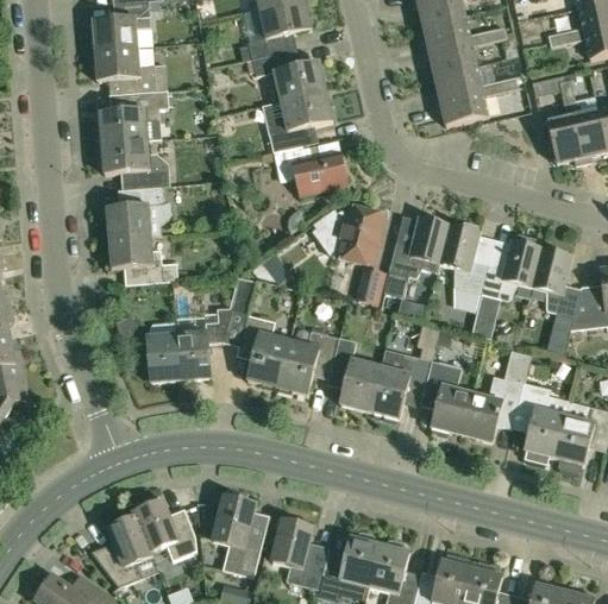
[(251,60),(286,51),(282,35),(311,29),(304,0),(298,0),(258,8),(265,38),(248,43),(251,60)]
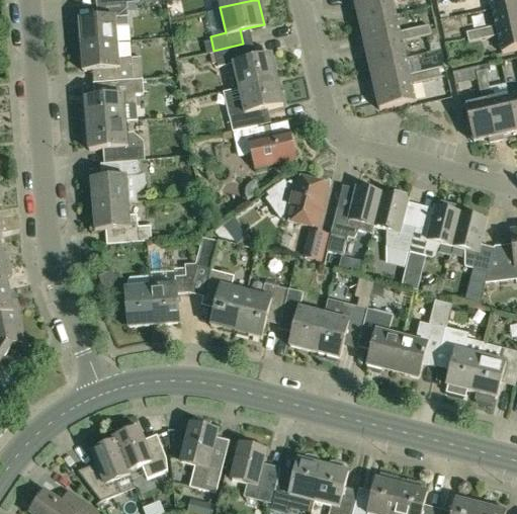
[(354,0),(350,1),(351,8),(355,7),(359,21),(395,13),(392,0),(354,0)]
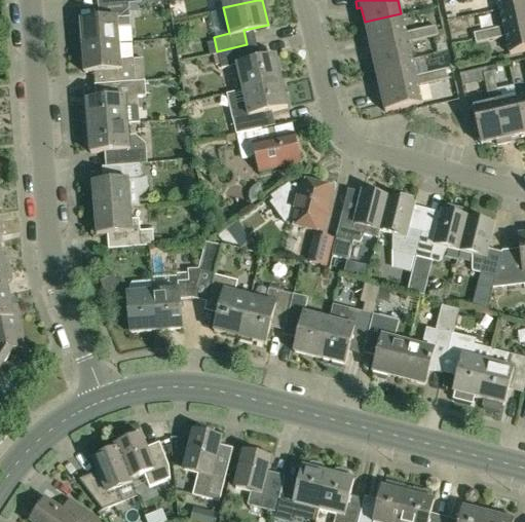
[(499,30),(524,23),(524,0),(498,7),(502,24),(498,25),(499,30)]
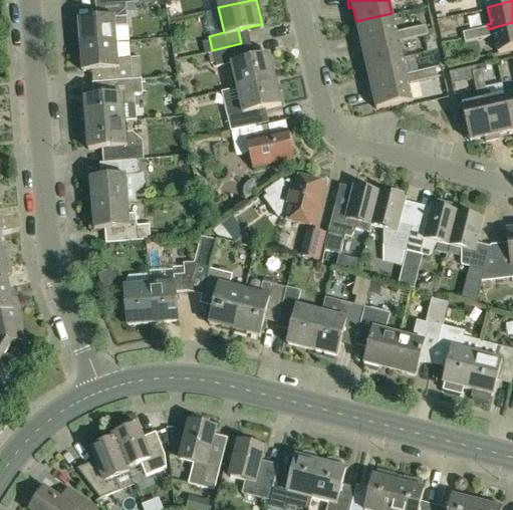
[(79,43),(116,40),(114,24),(126,23),(125,1),(101,3),(102,16),(77,18),(79,43)]
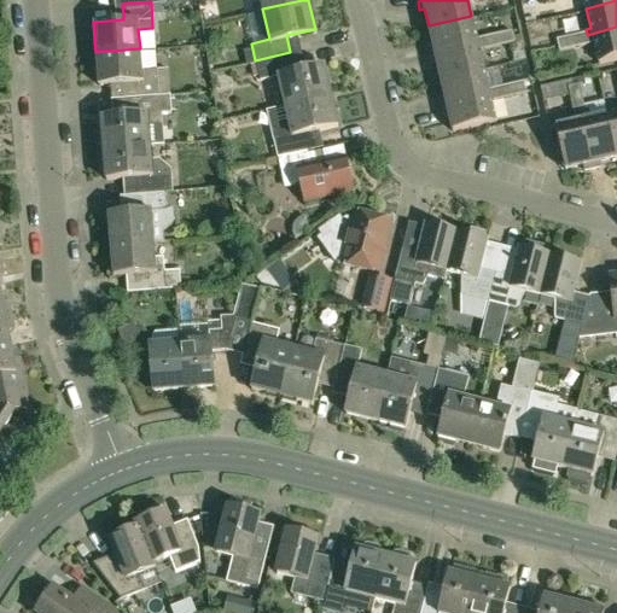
[(428,44),(429,52),(477,41),(483,40),(484,46),(499,42),(496,30),(476,35),(471,16),(429,25),(432,42),(428,44)]
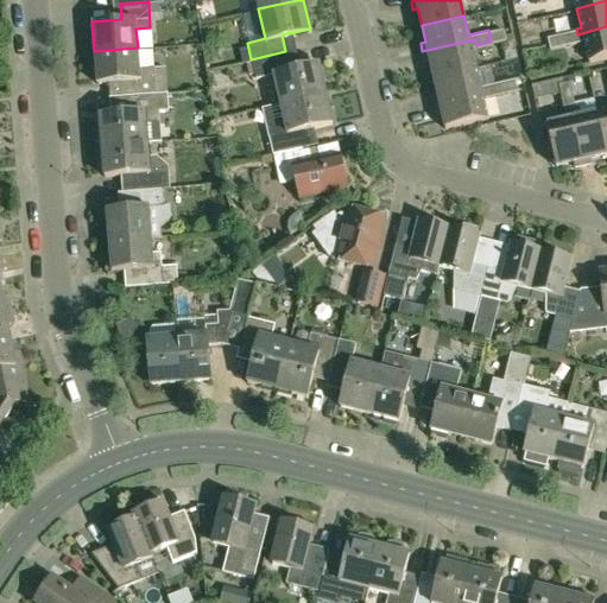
[(503,26),(488,30),(491,42),(505,38),(503,26)]
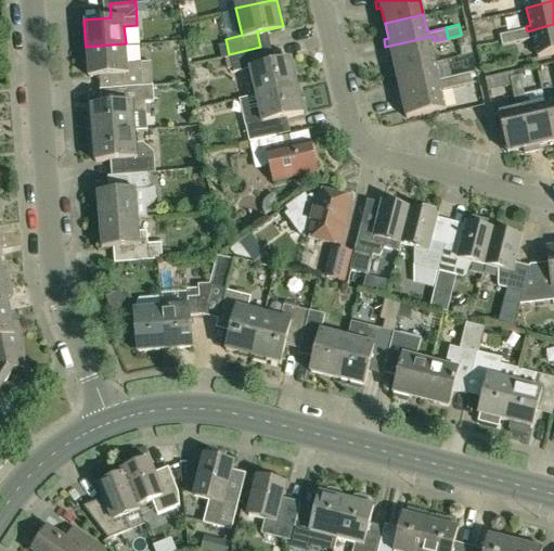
[(515,39),(532,36),(537,53),(553,49),(553,24),(527,31),(526,26),(512,29),(515,39)]
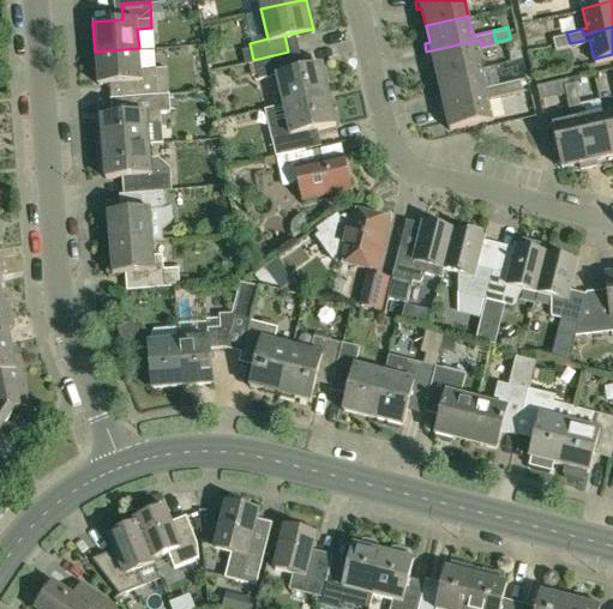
[(566,32),(552,36),(554,47),(570,43),(566,32)]
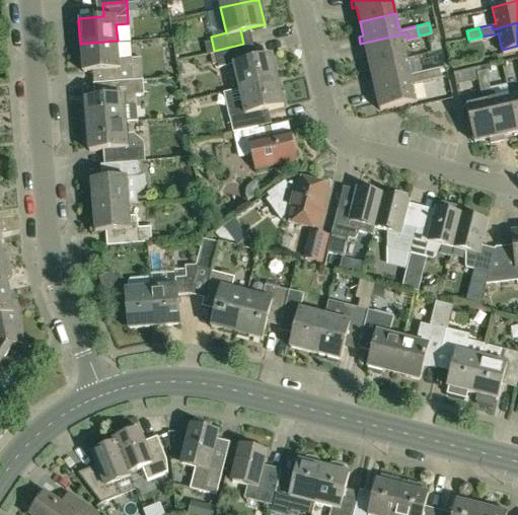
[(366,50),(369,64),(405,56),(401,40),(407,39),(405,33),(400,34),(360,44),(362,51),(366,50)]
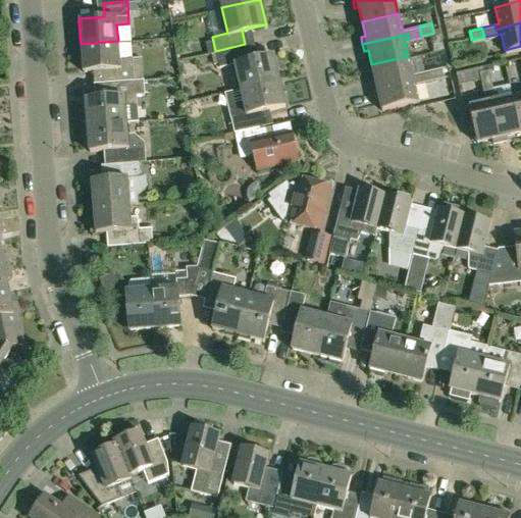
[(143,78),(141,55),(119,56),(118,41),(81,44),(83,69),(108,67),(109,81),(143,78)]
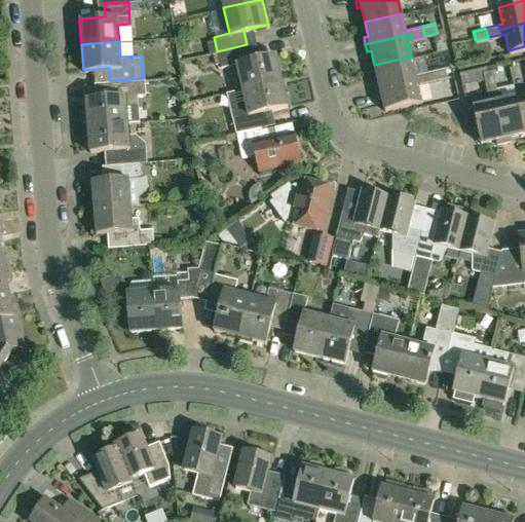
[(242,87),(280,79),(274,53),(250,59),(247,44),(217,51),(221,66),(236,62),(242,87)]
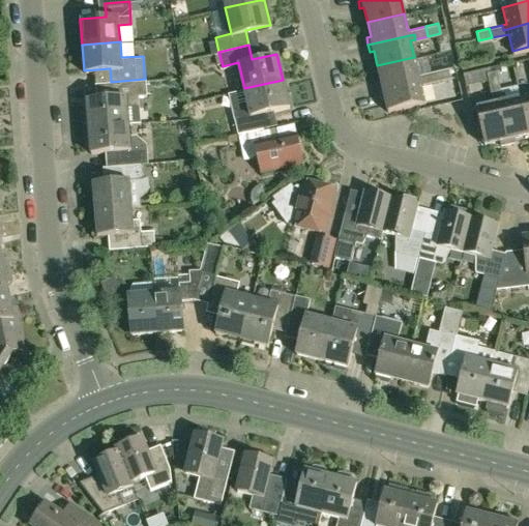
[(435,69),(430,70),(425,54),(414,57),(377,65),(380,80),(376,81),(378,88),(423,78),(424,83),(438,80),(435,69)]
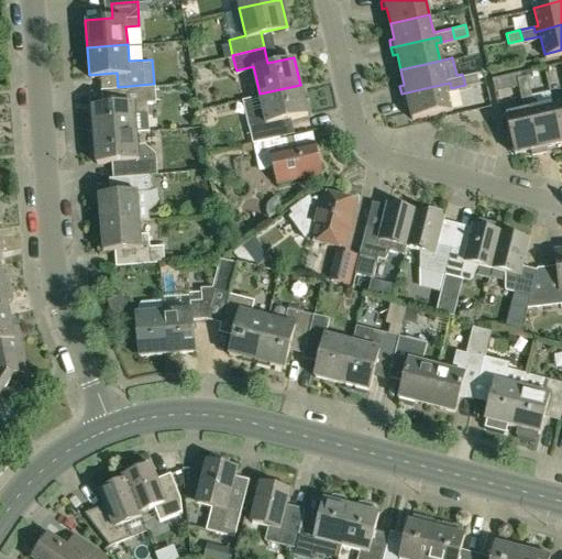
[(462,74),(465,85),(478,81),(476,70),(462,74)]
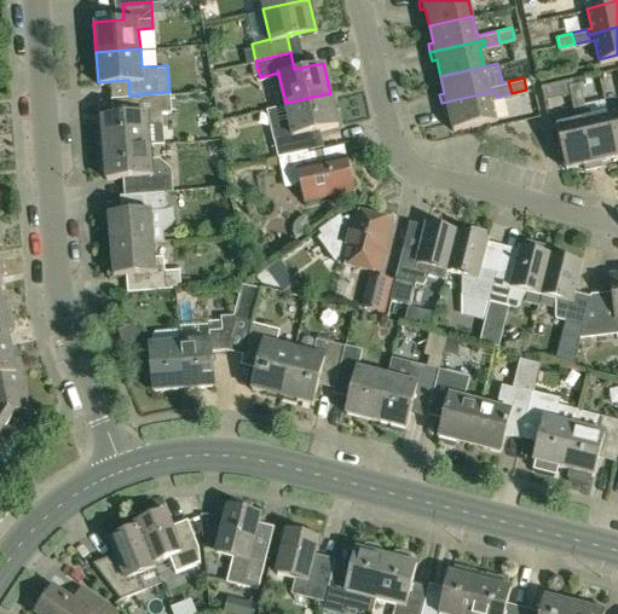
[(579,81),(567,84),(571,98),(582,96),(579,81)]
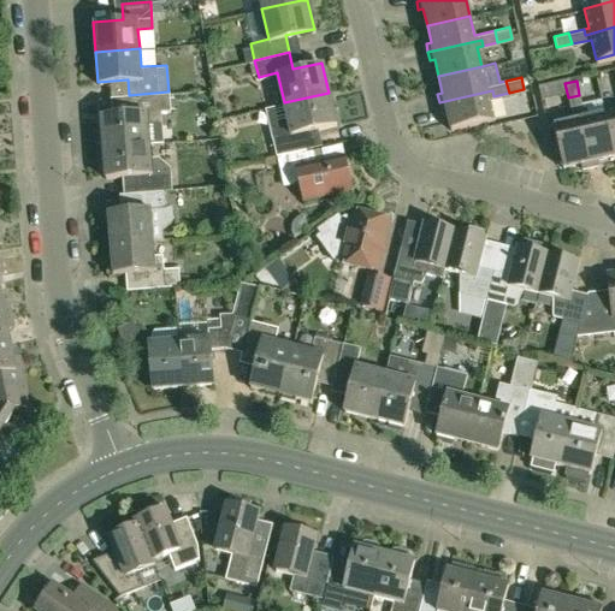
[(489,98),(494,96),(492,90),(439,102),(442,111),(447,110),(450,128),(492,118),(489,98)]
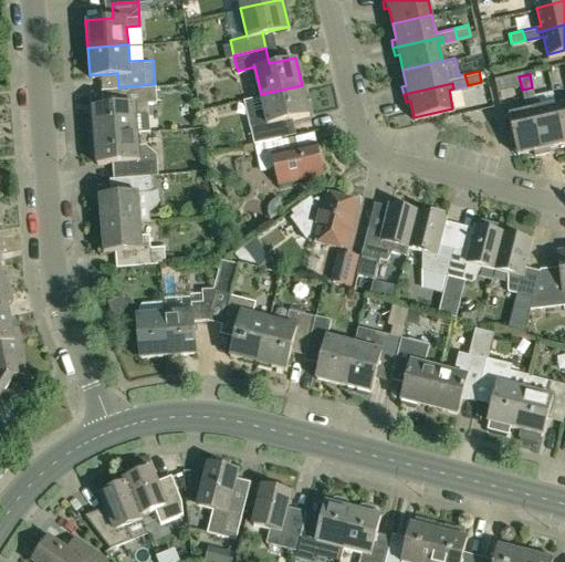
[(149,113),(148,101),(156,101),(155,84),(118,87),(119,103),(92,105),(94,133),(136,129),(135,114),(149,113)]
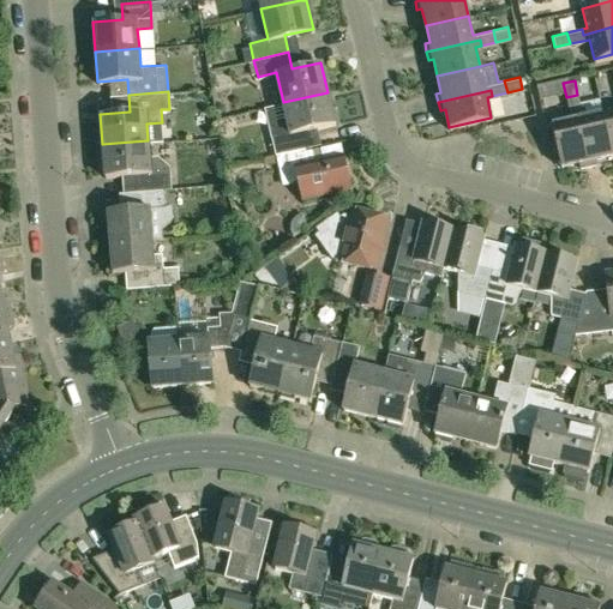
[(276,152),(305,146),(308,145),(305,128),(335,122),(328,92),(283,102),(287,120),(272,122),(269,128),(275,154),(276,152)]
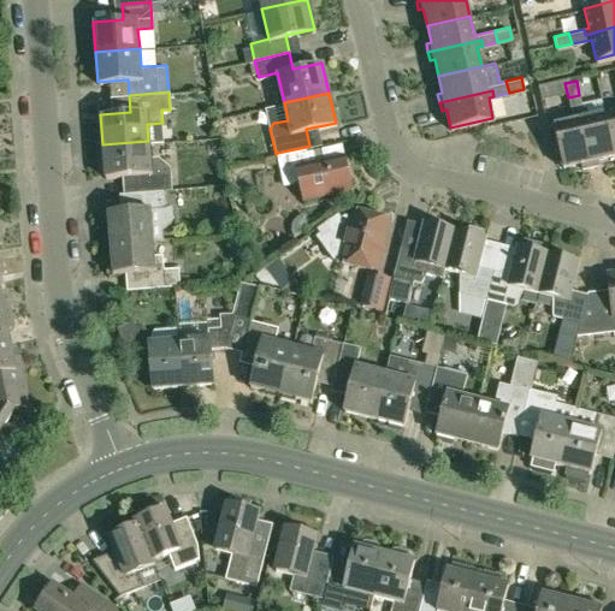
[(580,166),(589,164),(577,111),(583,110),(579,95),(568,98),(573,118),(553,123),(562,165),(579,161),(580,166)]
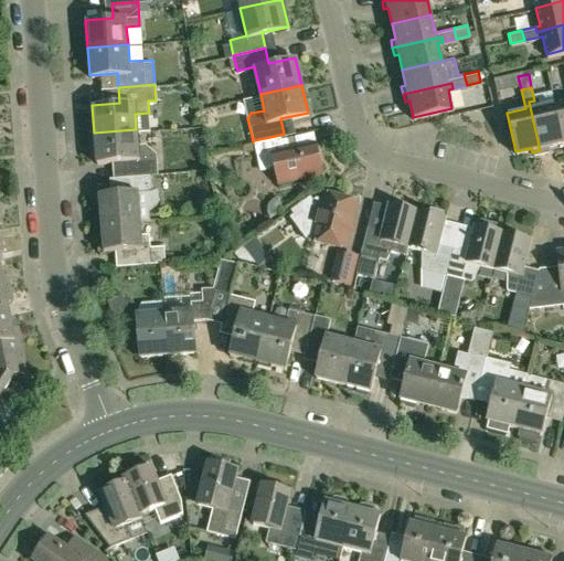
[(563,98),(553,102),(562,141),(563,140),(563,98)]
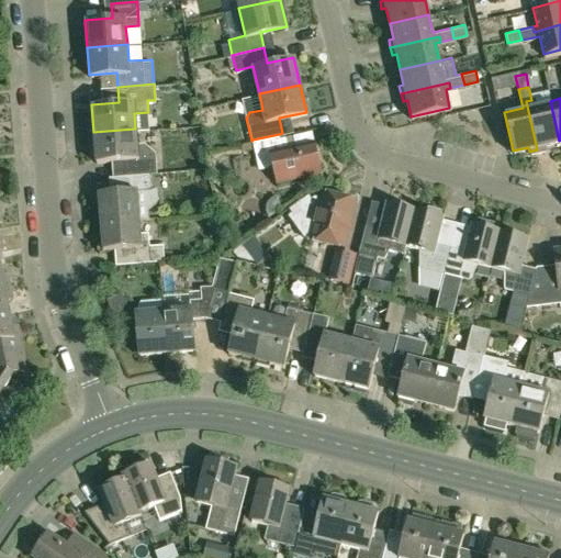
[(543,144),(559,141),(550,101),(533,105),(531,100),(526,101),(537,149),(545,148),(543,144)]
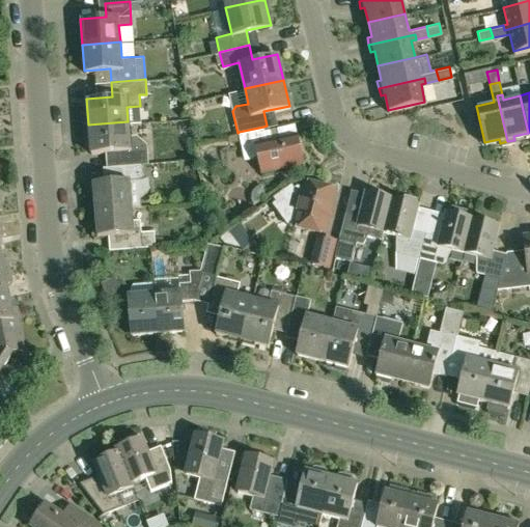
[(137,133),(129,134),(128,121),(88,125),(90,151),(116,149),(117,164),(121,164),(141,163),(147,162),(145,140),(137,133)]
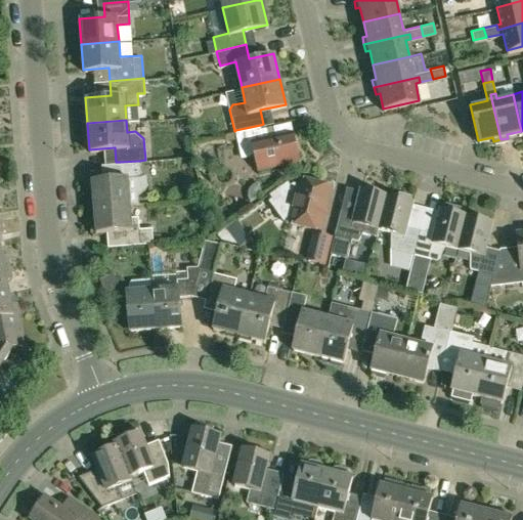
[(260,125),(235,130),(242,156),(254,153),(258,168),(298,159),(291,130),(262,137),(260,125)]
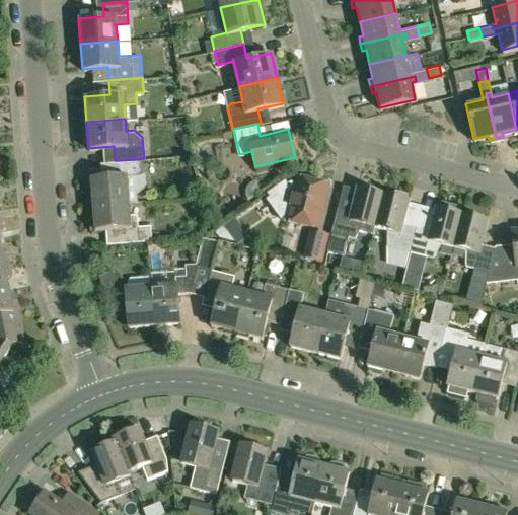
[(145,172),(139,173),(138,159),(119,160),(121,174),(90,176),(92,203),(128,200),(128,201),(137,200),(136,190),(139,190),(141,188),(143,187),(145,184),(145,182),(145,180),(145,172)]
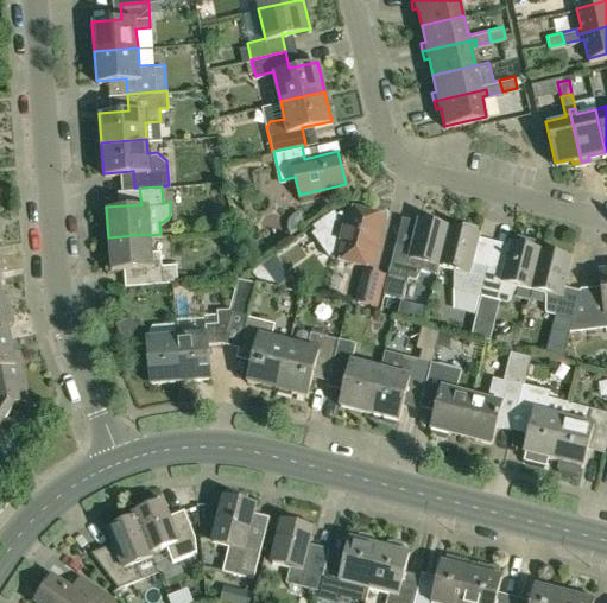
[(315,227),(310,230),(328,254),(332,253),(336,254),(336,256),(371,265),(383,215),(348,207),(347,210),(340,209),(336,211),(333,207),(311,222),(315,227)]
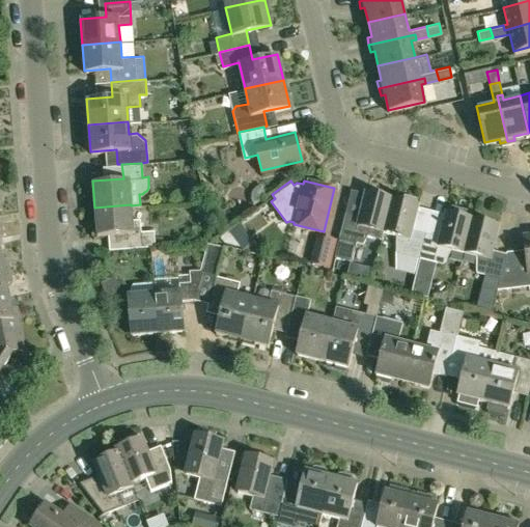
[(383,230),(391,196),(365,190),(359,215),(344,212),(333,255),(351,259),(356,241),(362,242),(370,227),(383,230)]
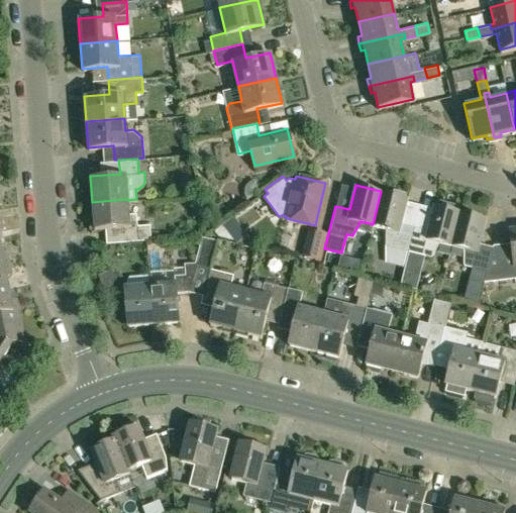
[(390,194),(381,191),(373,224),(385,227),(385,243),(408,249),(414,225),(400,222),(406,198),(404,197),(405,194),(404,191),(393,188),(391,191),(390,194)]
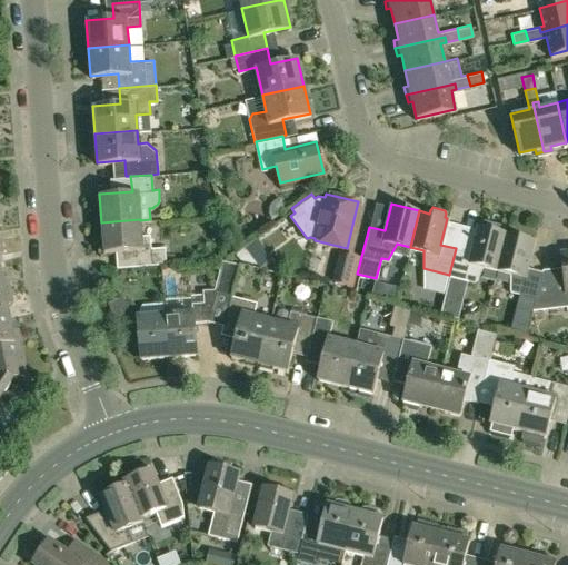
[(141,234),(140,220),(140,219),(101,222),(103,251),(136,249),(138,265),(166,263),(165,246),(150,247),(149,234),(141,234)]
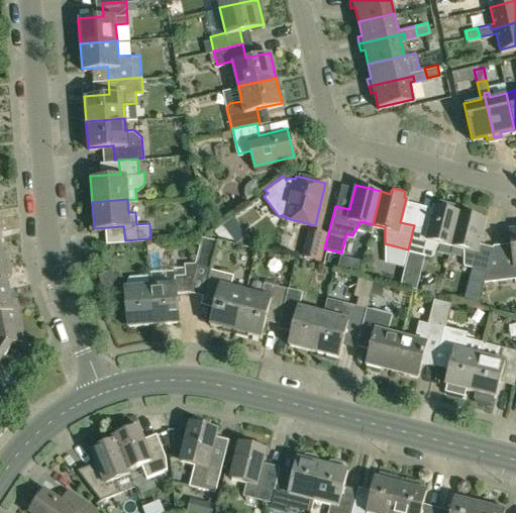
[(450,244),(458,211),(457,211),(458,204),(438,199),(437,206),(434,205),(428,229),(414,225),(408,249),(430,255),(438,241),(450,244)]
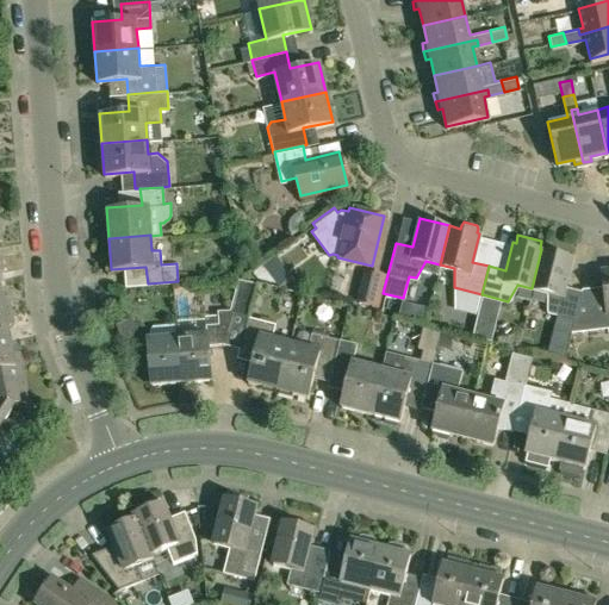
[(573,318),(578,301),(580,289),(564,286),(571,256),(541,249),(532,288),(546,292),(546,311),(573,318)]
